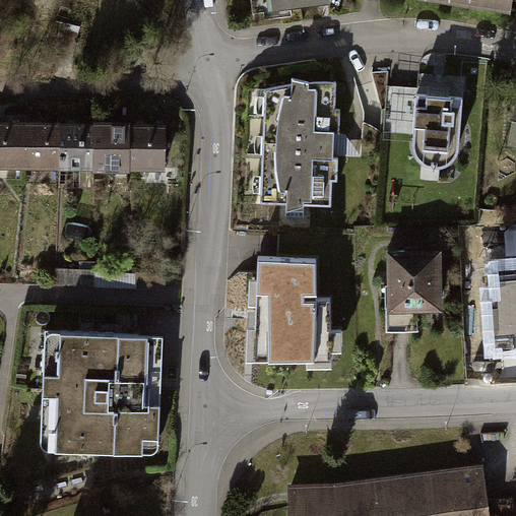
[(252,0),(254,11),(331,3),(330,0),(252,0)]
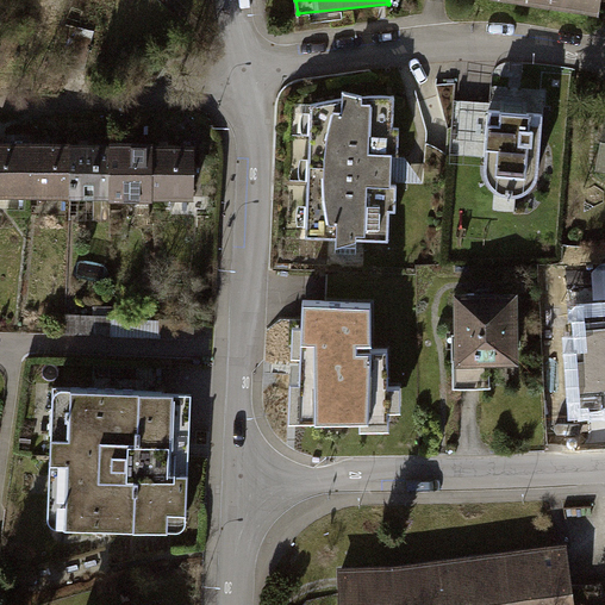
[(511,0),(596,13),(598,0),(511,0)]
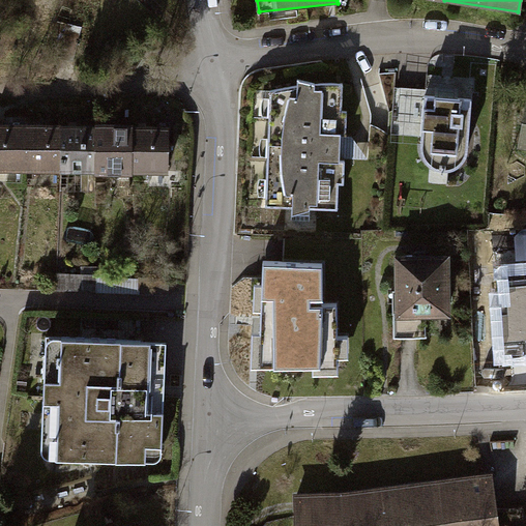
[(307,85),(271,91),(265,209),(293,210),(293,224),(311,224),(312,211),(338,211),(344,85),(307,85)]
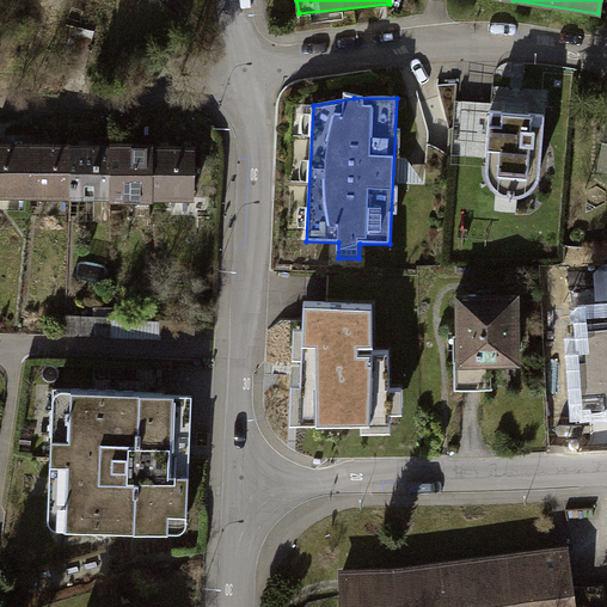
[(547,116),(488,112),(483,175),(489,186),(496,192),(504,200),(513,201),(522,200),(529,195),(537,188),(541,179),(547,116)]
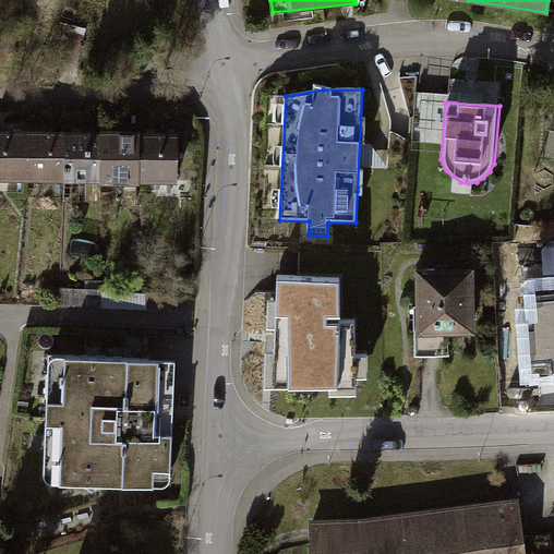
[(27,132),(0,131),(0,180),(26,181),(27,132)]
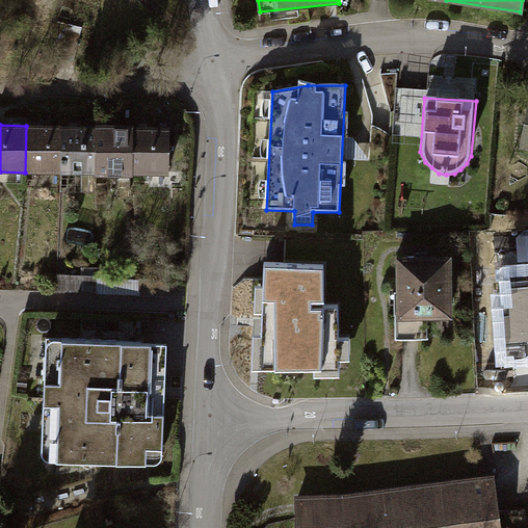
[(61,127),(26,126),(25,173),(60,174),(61,127)]
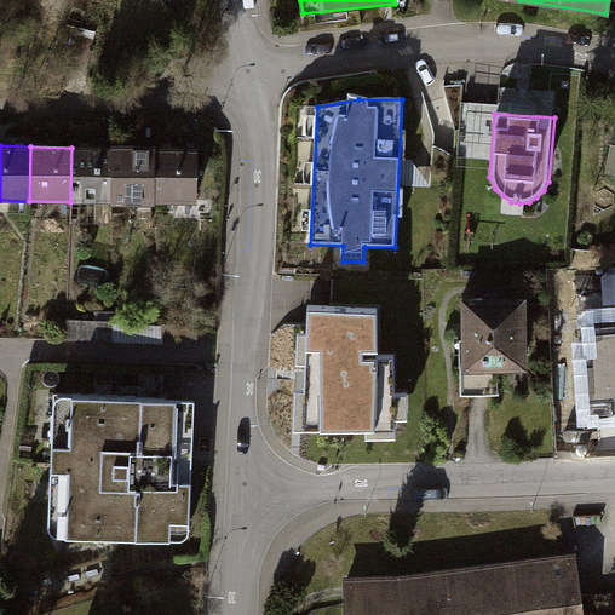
[(113,149),(72,148),(70,202),(111,203),(113,149)]
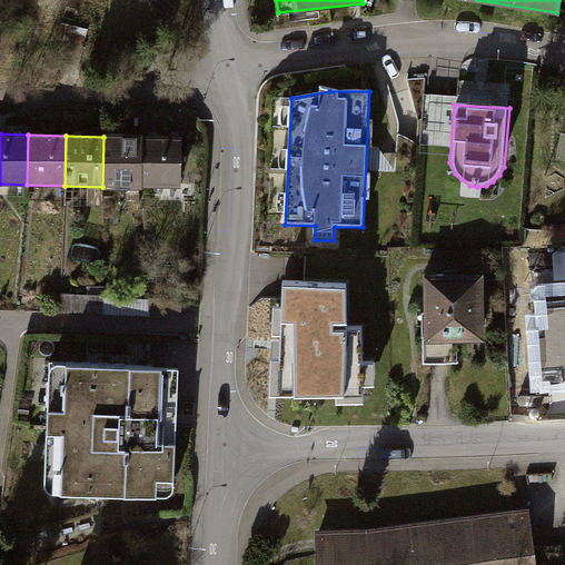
[(145,138),(103,137),(102,187),(142,188),(145,138)]
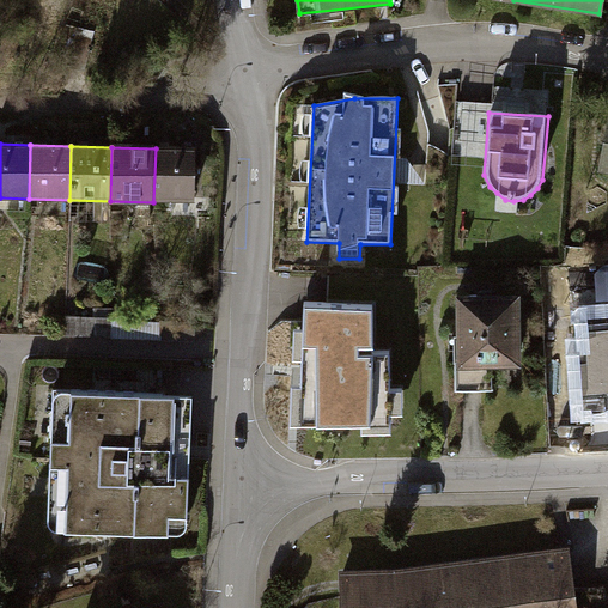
[(195,149),(156,149),(153,202),(193,204),(195,149)]
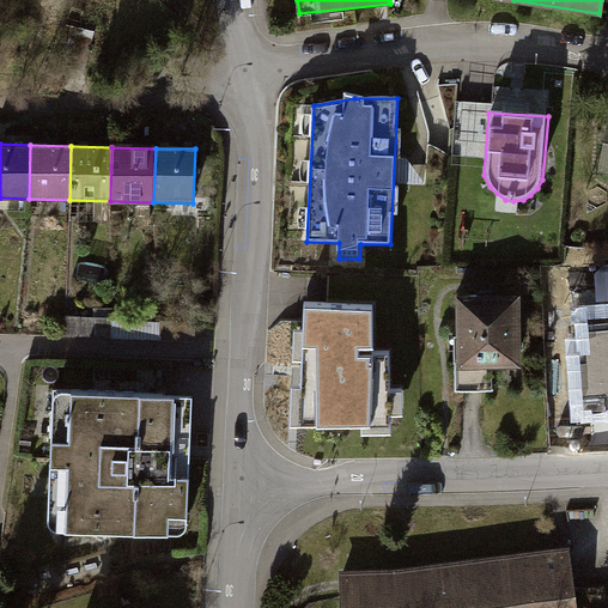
[(518,297),(458,299),(461,393),(485,391),(485,368),(521,366),(518,297)]
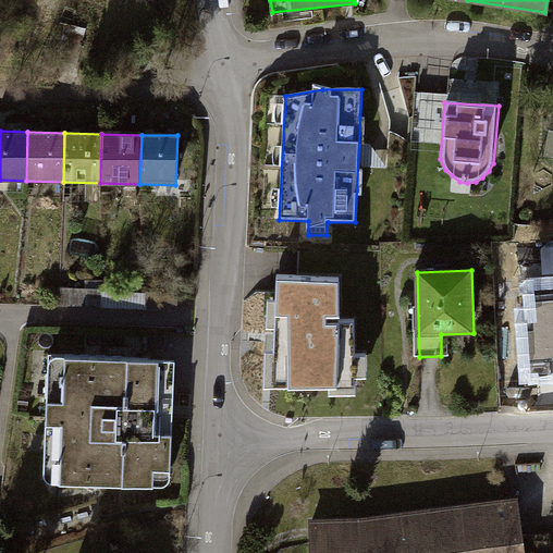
[(279,353),(270,353),(268,390),(333,389),(333,396),(360,396),(360,377),(371,377),(371,354),(360,354),(359,323),(344,323),(344,280),(280,280),(280,303),(272,303),(272,332),(279,332),(279,353)]
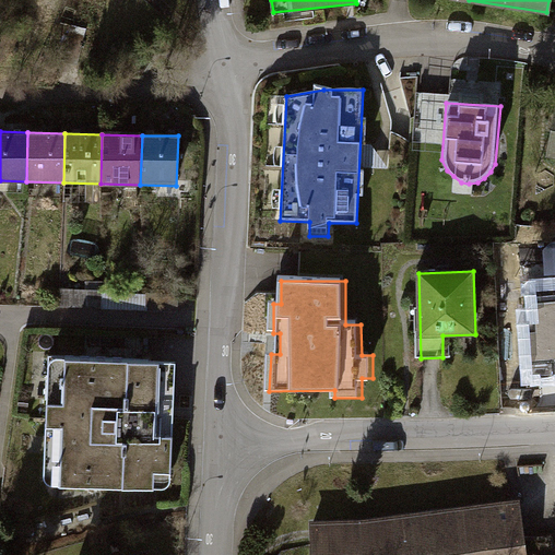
[(526,315),(531,385),(554,382),(554,285),(533,287),(535,314),(526,315)]
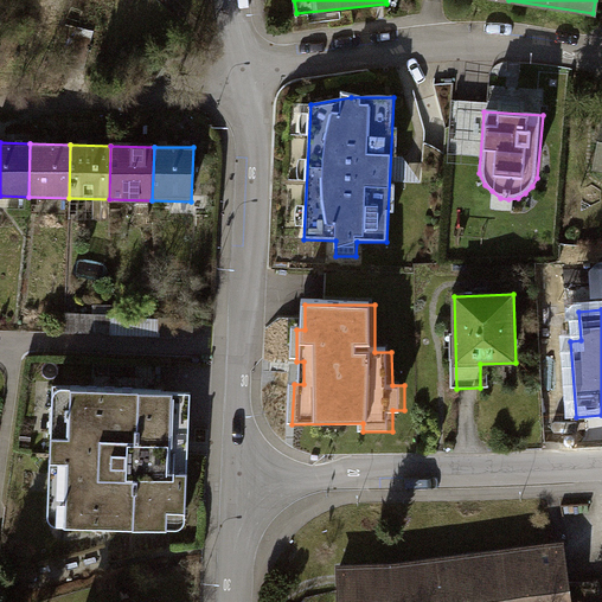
[(51,390),(47,510),(64,510),(63,527),(140,530),(140,513),(185,514),(190,395),(51,390)]
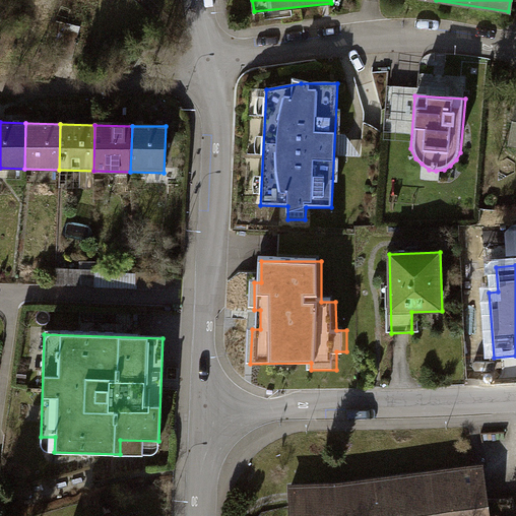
[(337,491),(291,491),(292,515),(488,515),(481,470),(337,491)]
